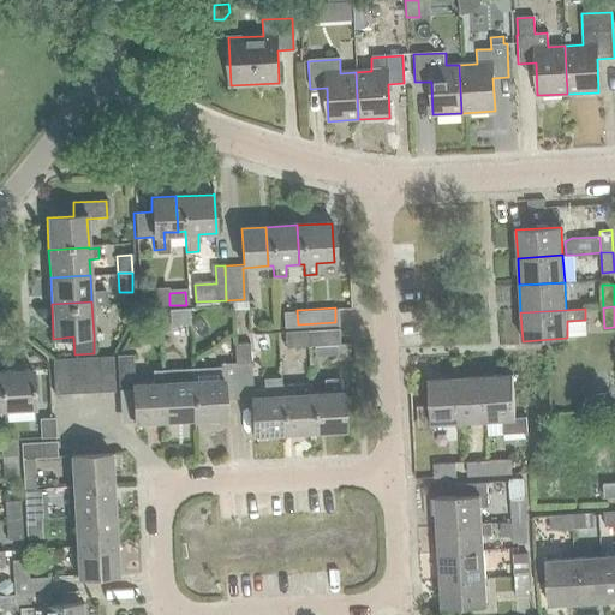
[(171,323),(186,322),(186,310),(171,310),(171,323)]
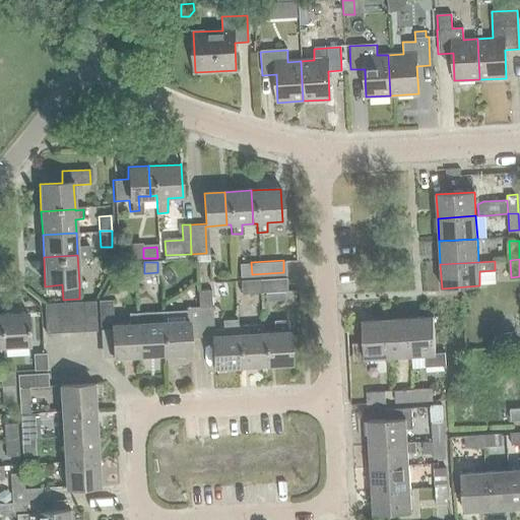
[(239,275),(252,274),(251,262),(238,263),(239,275)]
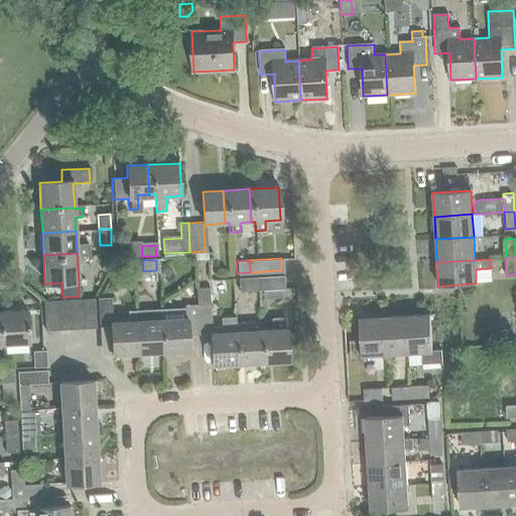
[(251,288),(255,288),(255,289),(282,287),(282,276),(250,278),(251,288)]
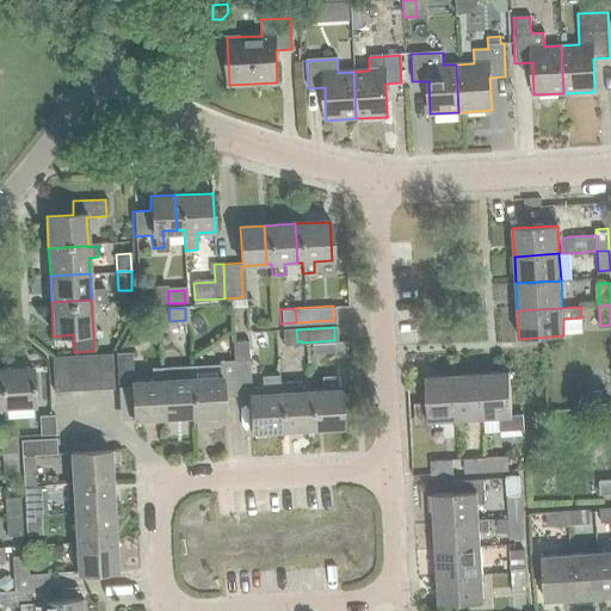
[(302,343),(302,341),(297,341),(296,329),(281,331),(282,344),(302,343)]
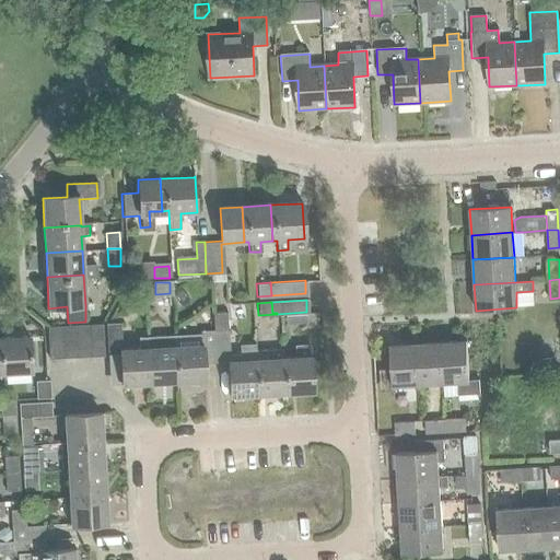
[(226,361),(224,311),(210,312),(211,329),(210,329),(212,364),(228,364),(230,397),(255,396),(252,345),(240,345),(241,360),(226,361)]
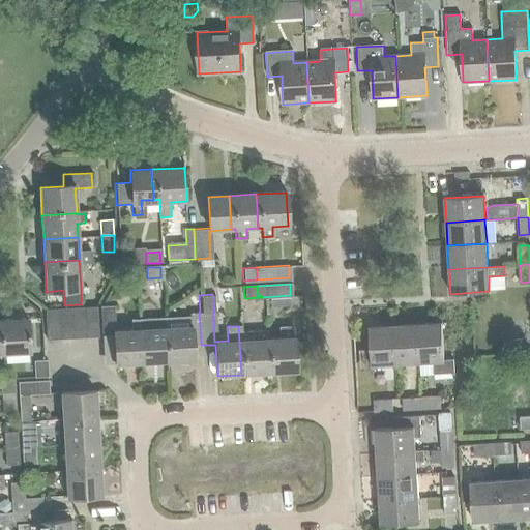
[(115,364),(139,363),(136,318),(129,318),(130,328),(114,329),(113,305),(100,306),(102,337),(114,336),(115,364)]
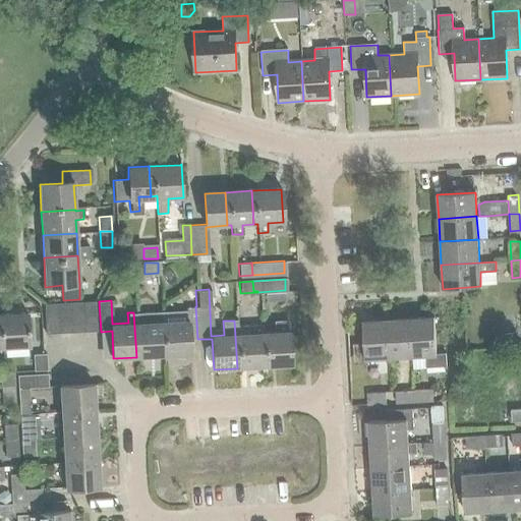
[(81,333),(79,302),(67,303),(68,334),(81,333)]
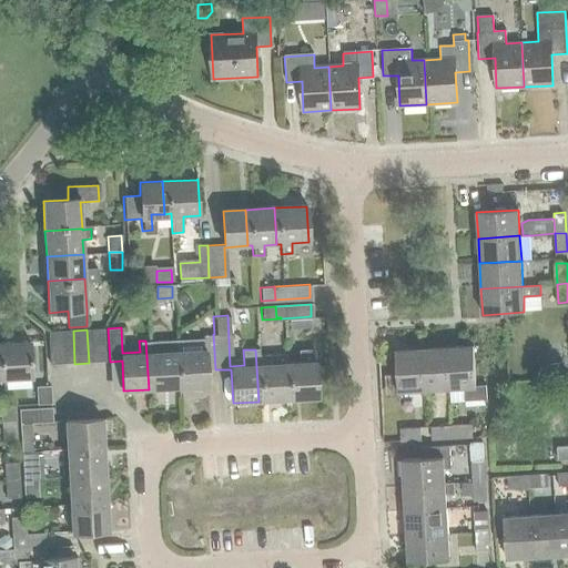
[(87,330),(89,363),(103,362),(101,330),(87,330)]
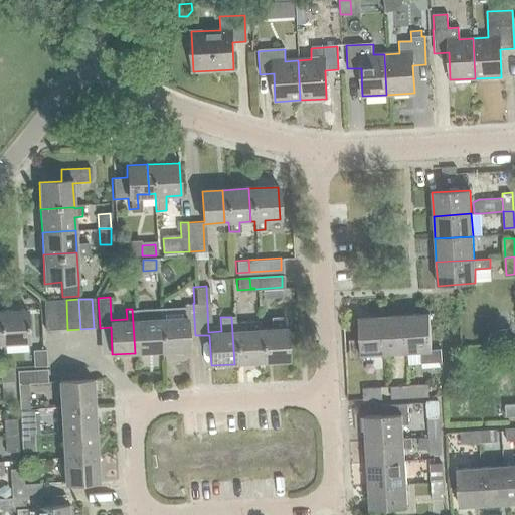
[(66,300),(53,301),(55,331),(67,330),(66,300)]
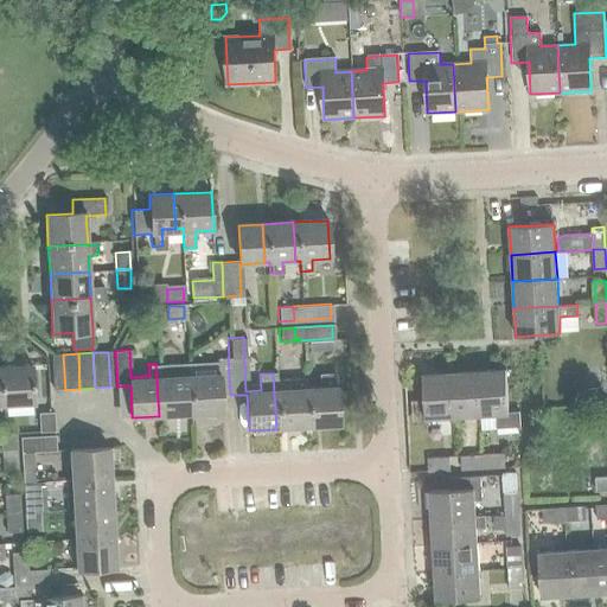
[(50,390),(65,390),(63,355),(48,355),(50,390)]
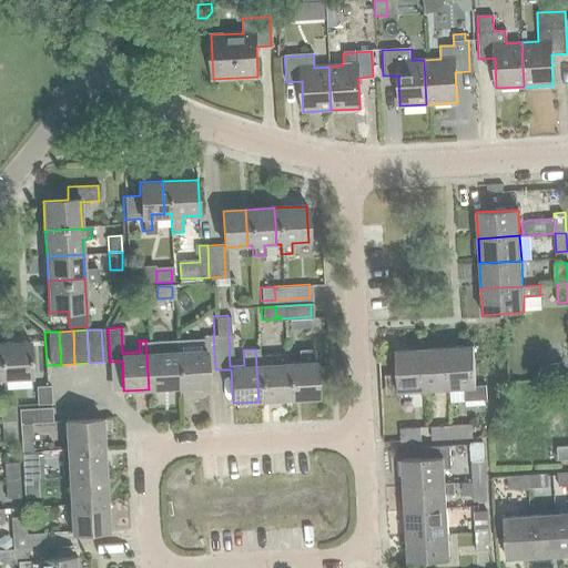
[(200,337),(172,338),(174,388),(208,386),(208,371),(215,369),(213,334),(200,334),(200,337)]
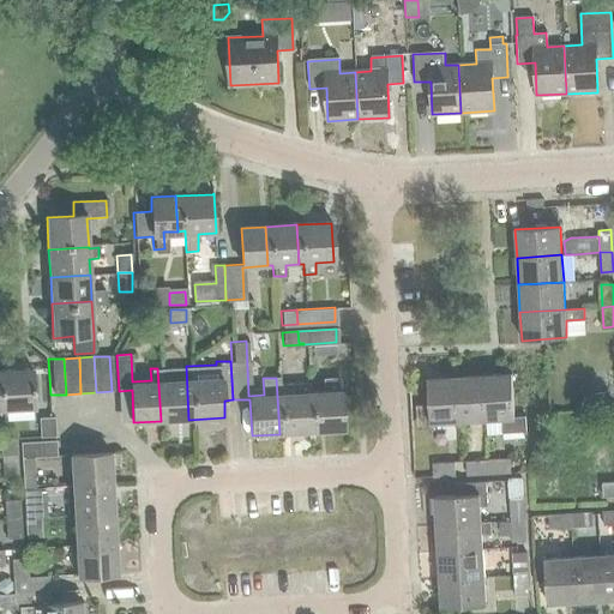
[(186,366),(157,368),(161,421),(188,420),(186,366)]
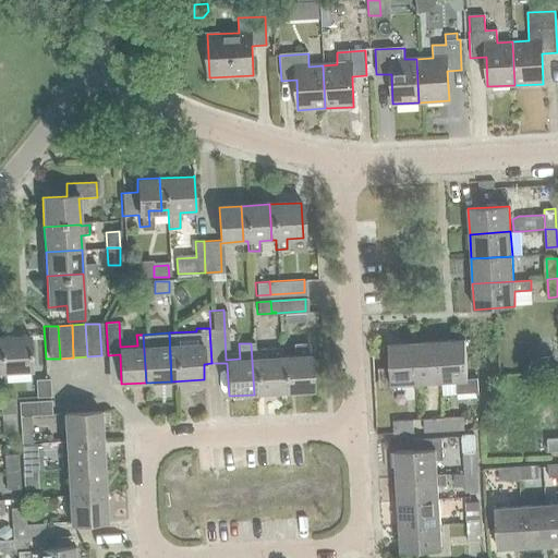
[(0,337),(0,372),(29,371),(28,336),(0,337)]
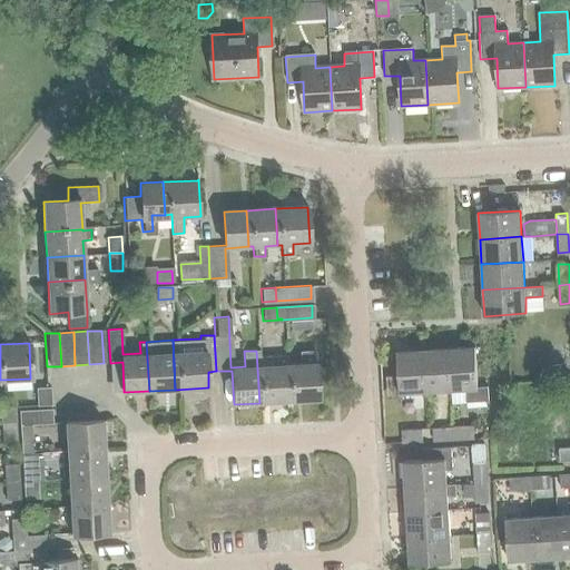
[(488,387),(478,387),(474,347),(448,349),(450,391),(465,390),(467,402),(489,401),(488,387)]
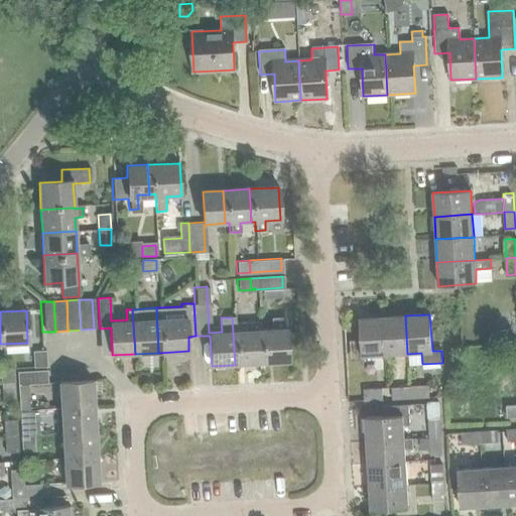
[(385,355),(407,354),(405,315),(382,316),(385,355)]
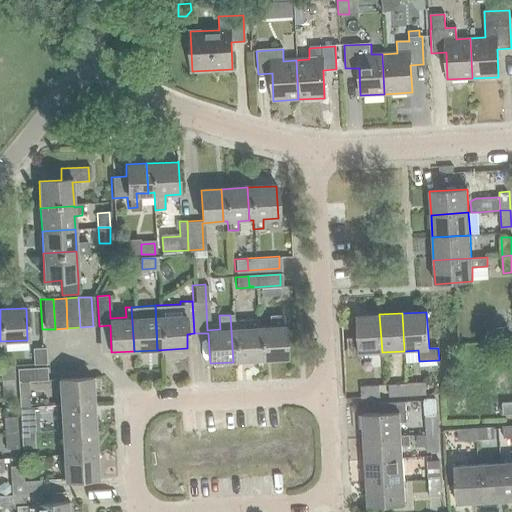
[(272,327),(258,328),(258,319),(255,320),(257,360),(286,359),(283,314),(272,315),(272,327)]
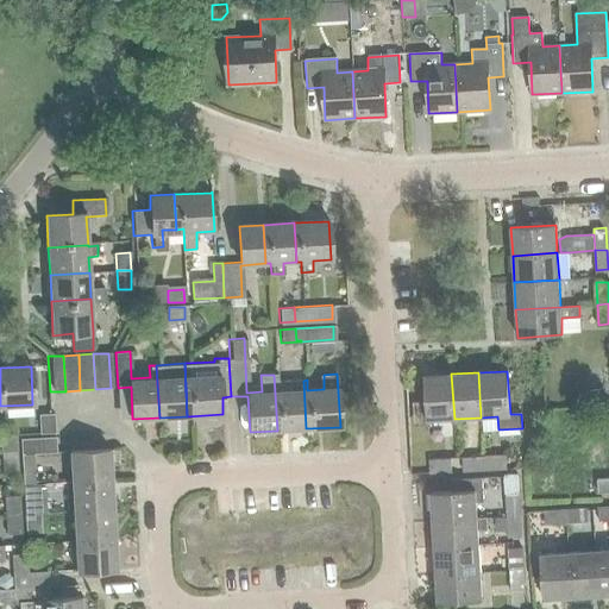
[(426,420),(454,419),(451,374),(424,376),(426,401),(426,420)]
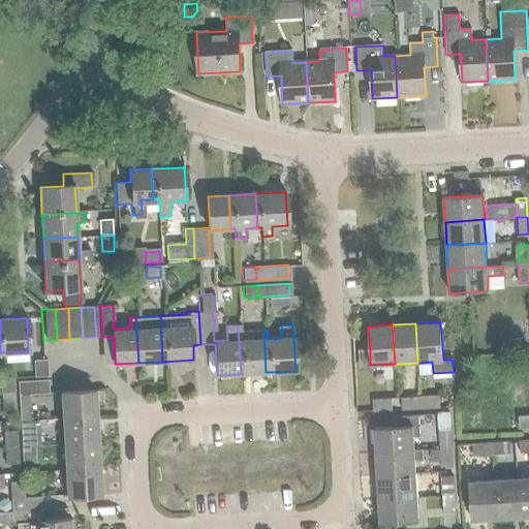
[(240,325),(238,325),(241,374),(266,372),(263,331),(240,332),(240,325)]
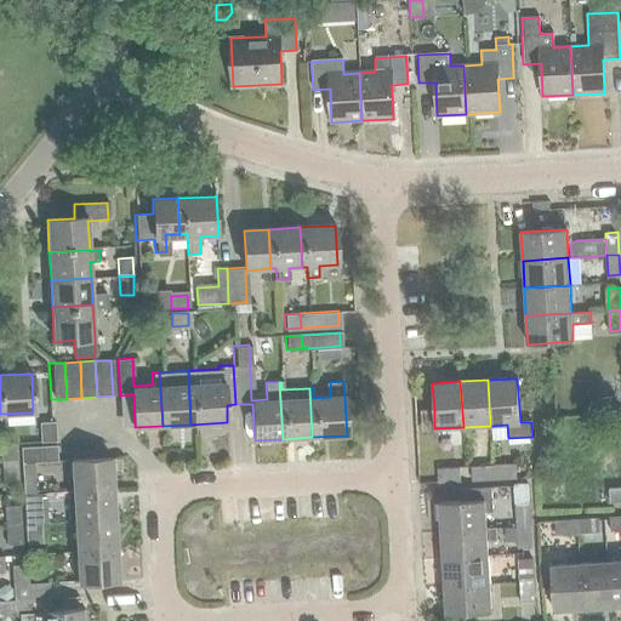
[(56,423),(43,425),(43,444),(56,443),(56,423)]
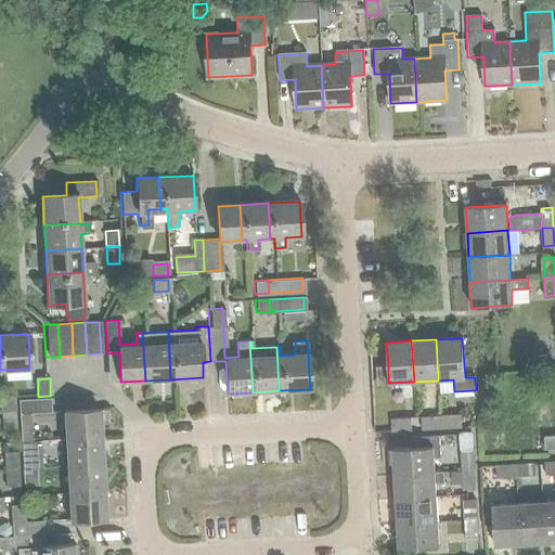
[(1,415),(12,414),(12,400),(1,400),(1,415)]
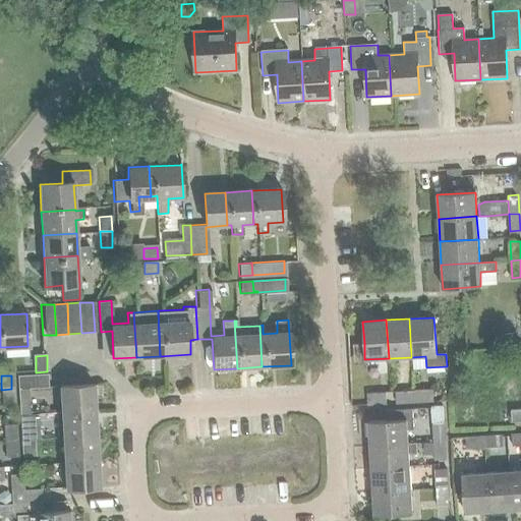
[(19,389),(48,387),(47,375),(19,378),(19,389)]
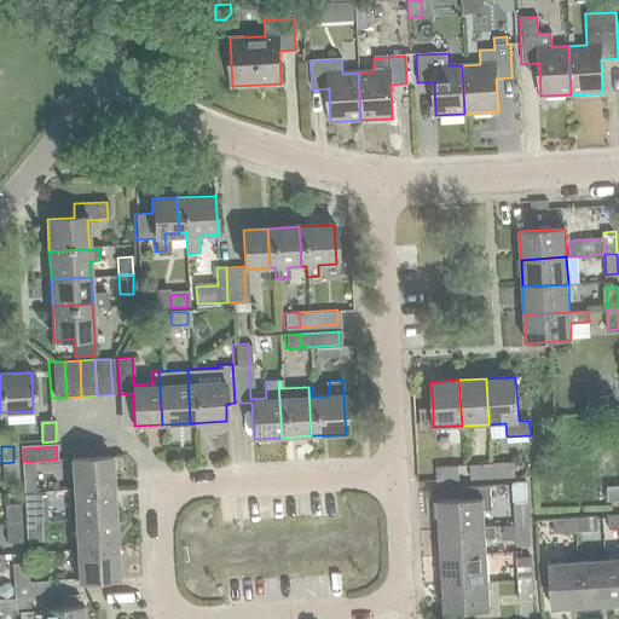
[(70,461),(73,487),(113,485),(111,457),(70,461)]
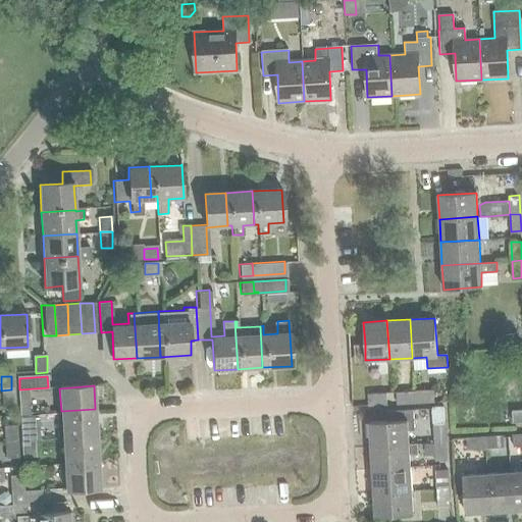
[(414,389),(415,402),(434,401),(433,388),(414,389)]
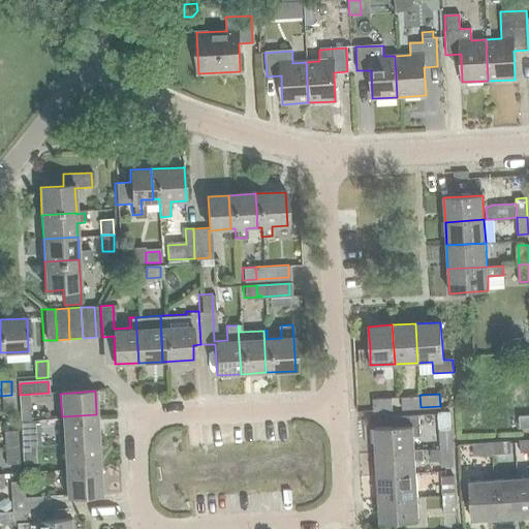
[(12,410),(11,395),(1,396),(2,411),(12,410)]
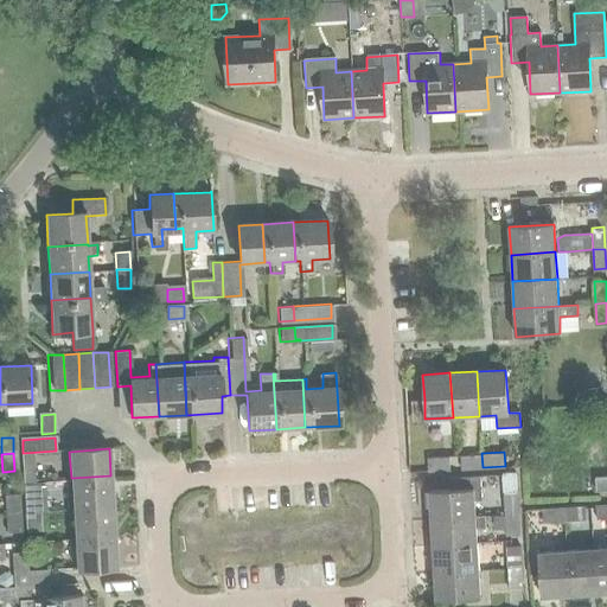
[(483,467),(481,453),(462,455),(464,468),(483,467)]
